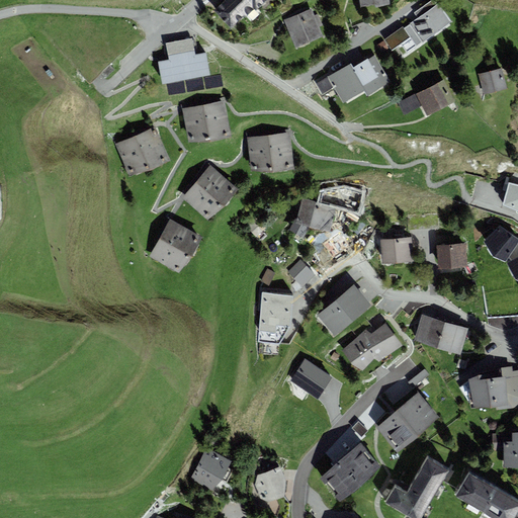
[(246,17),(254,9),(245,0),(226,0),(214,11),(231,28),(244,15),(246,17)]
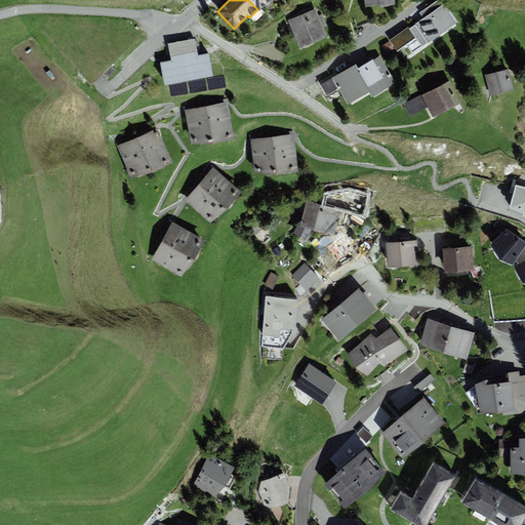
[(248,0),(257,9),(259,10),(270,0),(248,0)]
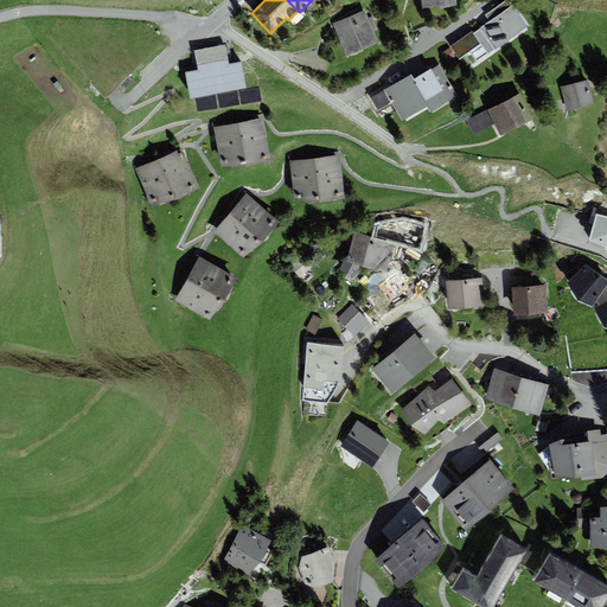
[(472,31),(451,48),(460,59),(466,56),(473,65),(529,25),(510,0),(506,0),(485,16),(490,21),(473,33),(472,31)]
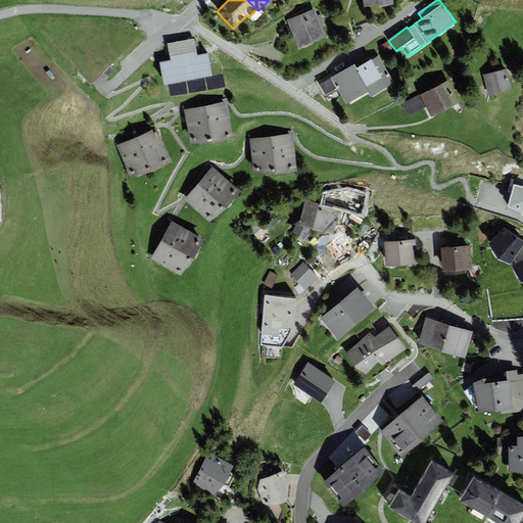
[(315,9),(300,14),(313,43),(326,37),(315,9)]
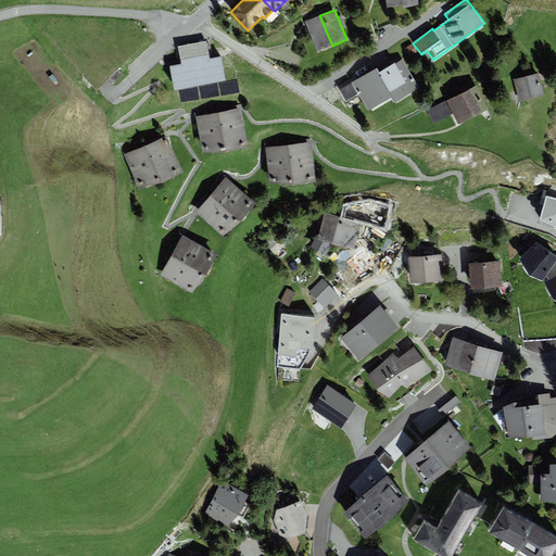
[(317,51),(332,46),(319,15),(305,22),(317,51)]
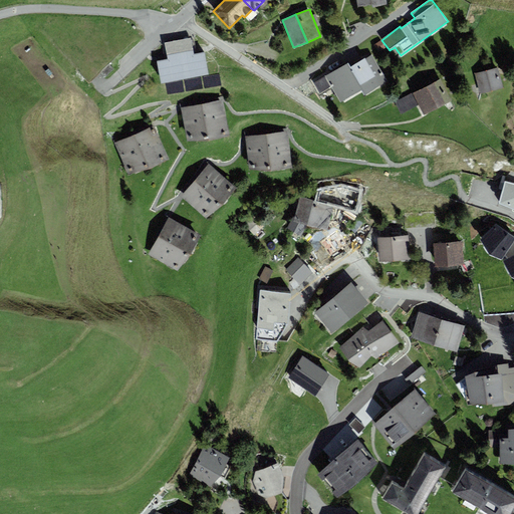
[(194,37),(178,40),(185,79),(209,75),(205,52),(194,54),(193,49),(196,48),(194,37)]
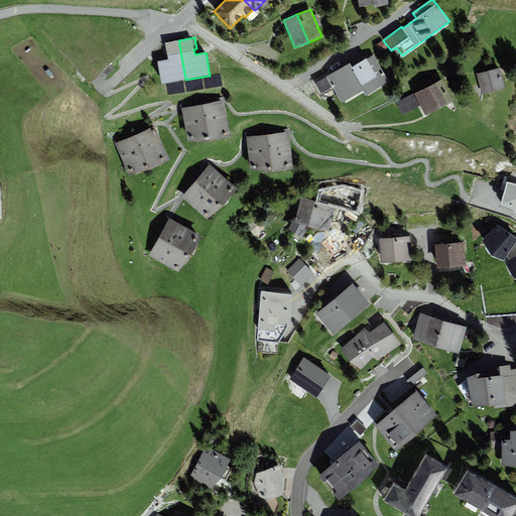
[(161,84),(185,80),(178,40),(163,43),(165,54),(167,54),(168,59),(157,61),(161,84)]
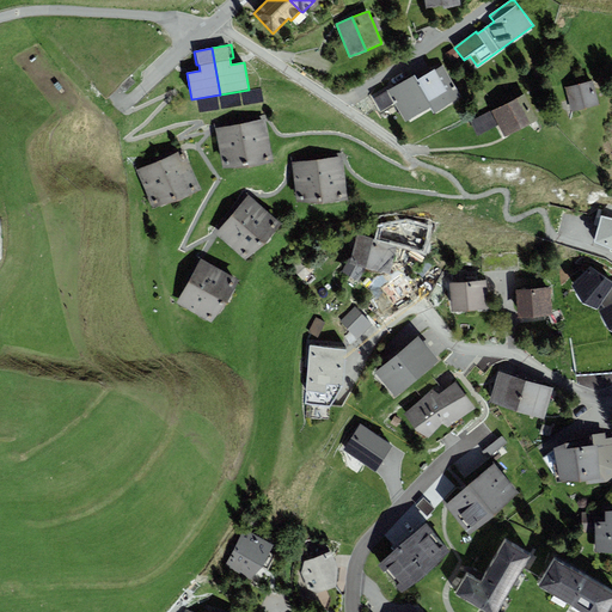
[(459,57),(453,48),(446,54),(452,62),(459,57)]
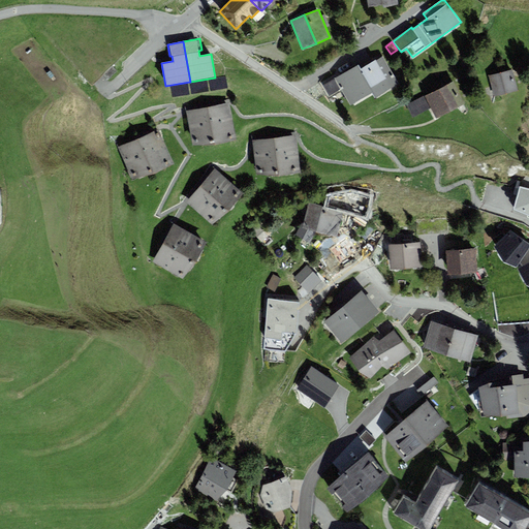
[(382,56),(361,69),(374,92),(376,97),(399,85),(382,56)]
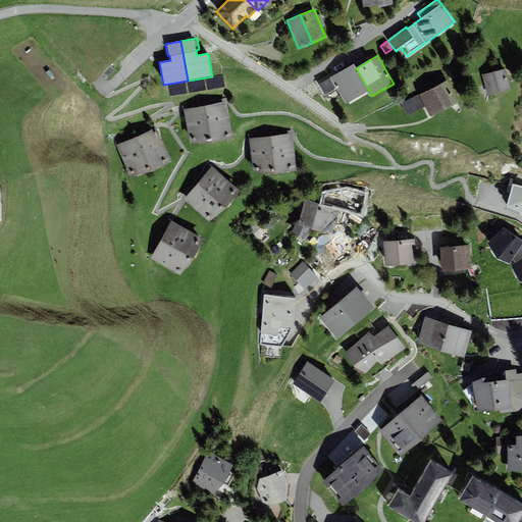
[(346,104),(369,91),(356,68),(354,64),(318,85),(324,95),(336,88),(346,104)]
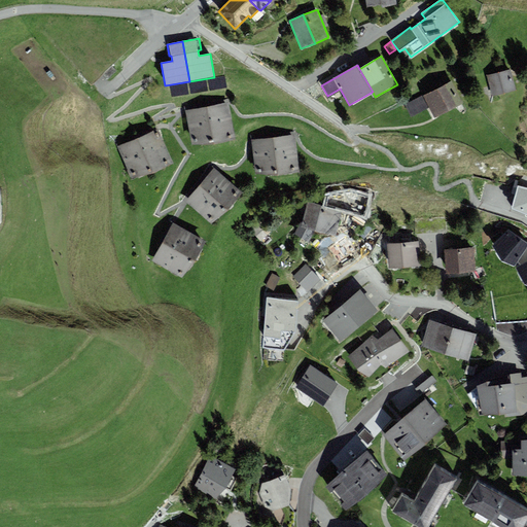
[(511,70),(487,76),(493,97),(516,91),(511,70)]
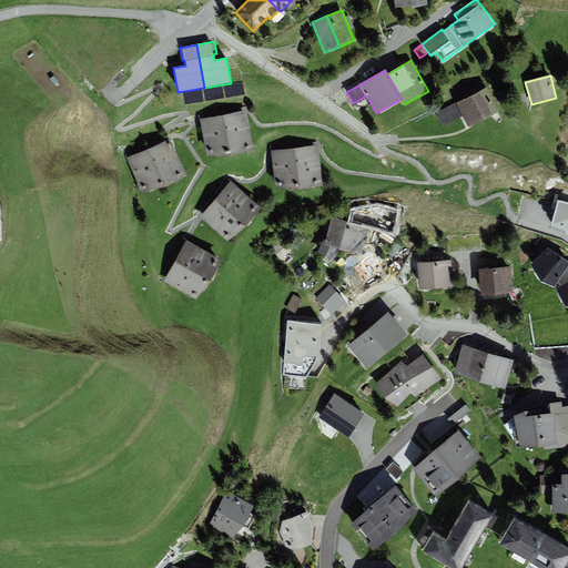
[(486,89),(436,113),(443,127),(463,117),(468,127),(498,112),(486,89)]
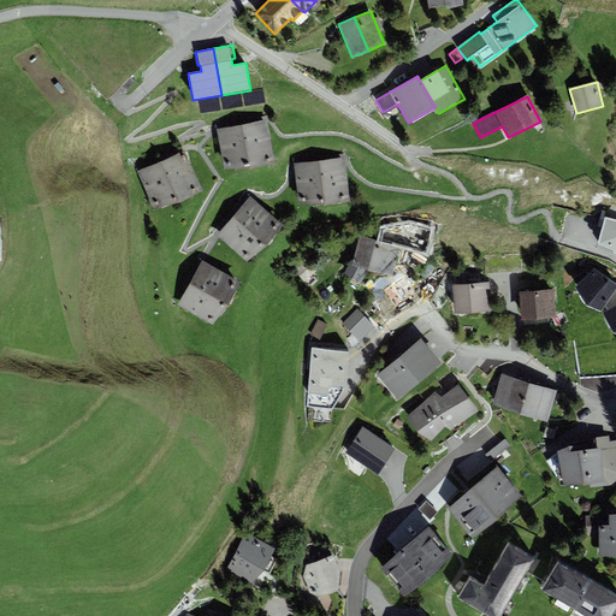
[(267,120),(217,130),(225,171),(274,161),(267,120)]
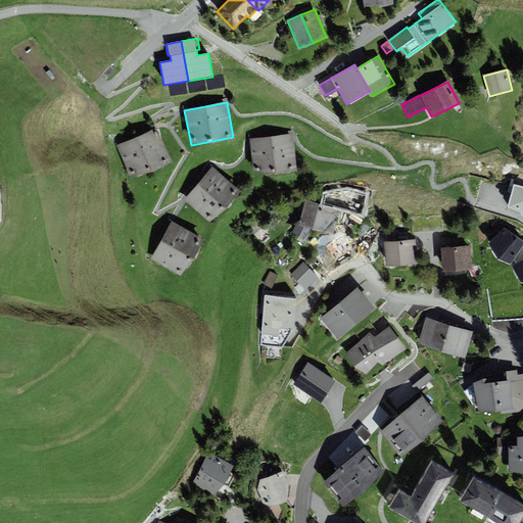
[(156,129),(116,145),(131,179),(171,162),(156,129)]
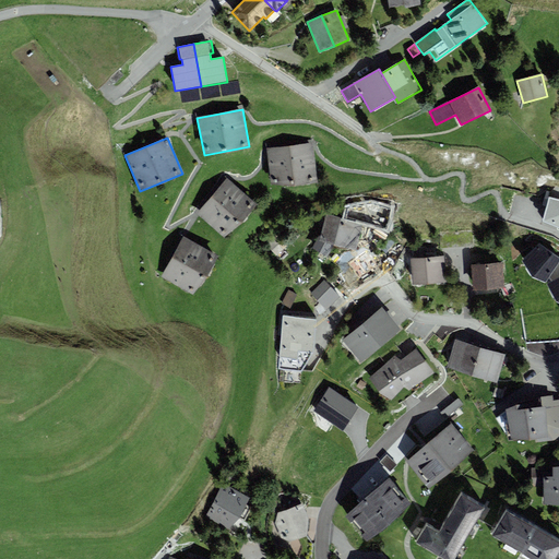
[(313,144),(268,149),(271,186),(317,181),(313,144)]
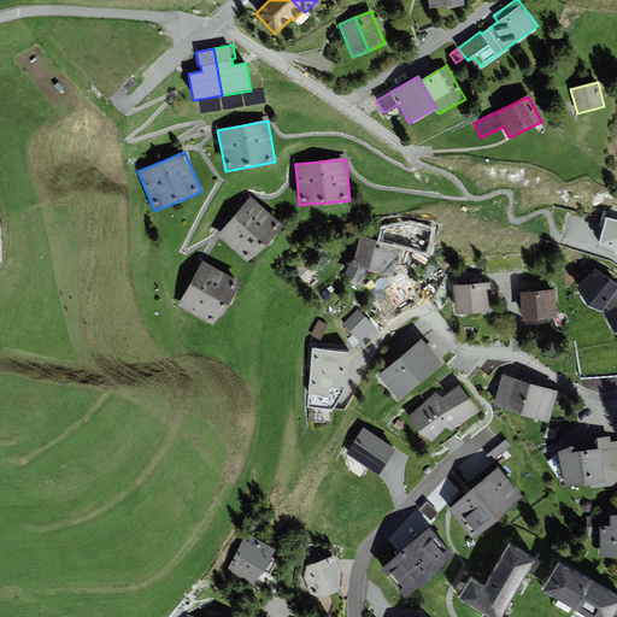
[(282,225),(251,198),(217,235),(247,263),(282,225)]
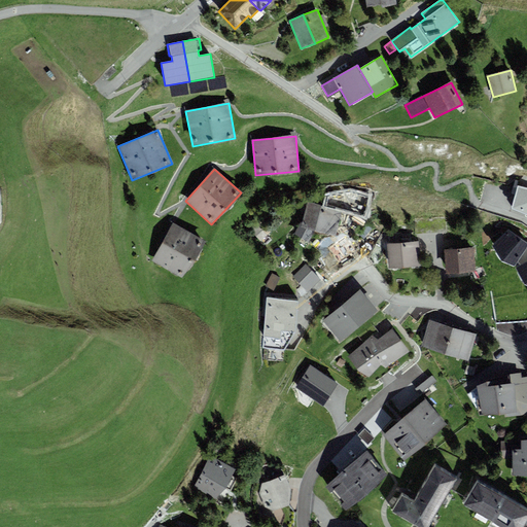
[(526,188),(518,186),(512,208),(526,215),(526,188)]
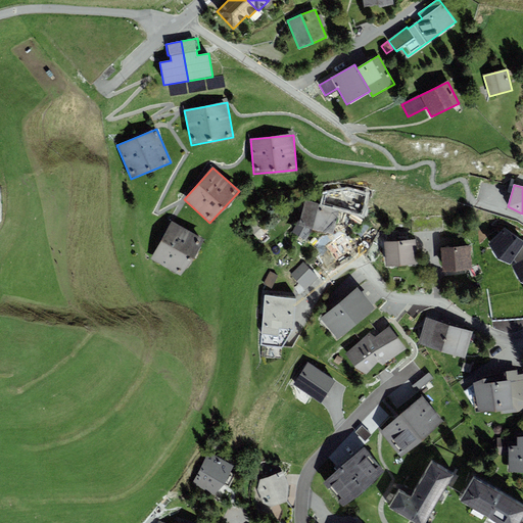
[(340,209),(305,200),(300,217),(292,232),(306,240),(312,230),(333,235),(340,209)]
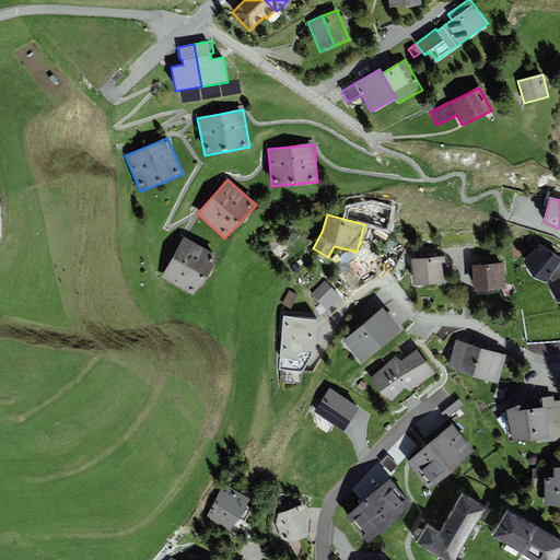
[(194,296),(218,256),(185,237),(161,278),(194,296)]
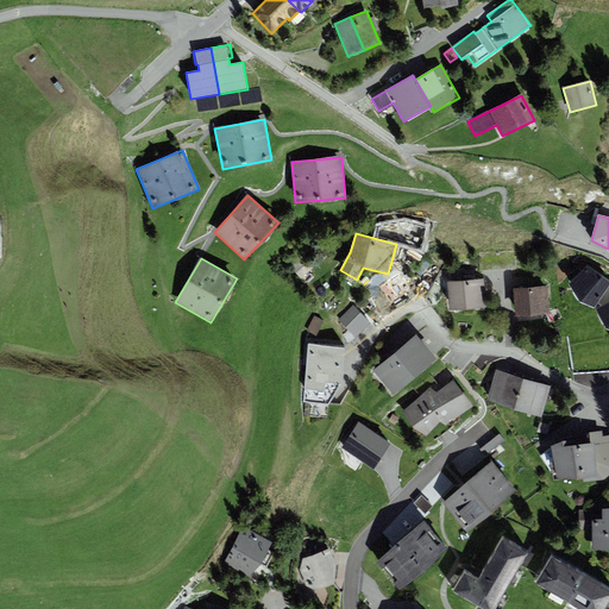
[(608,282),(607,280),(608,278),(585,265),(569,282),(579,296),(592,302),(596,297),(601,303),(608,297),(608,282)]
